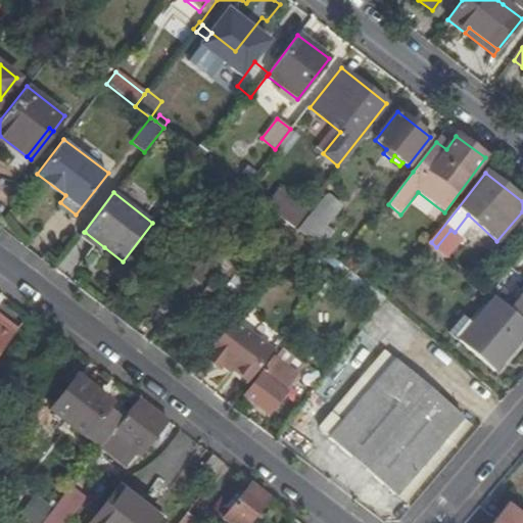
[(287,197),(275,212),(295,229),(306,214),(287,197)]
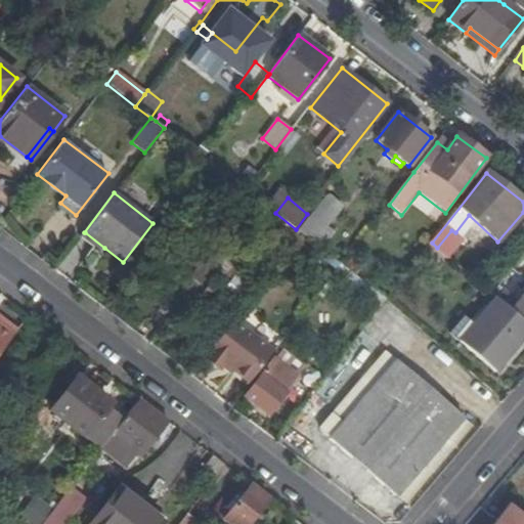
[(318,206),(298,230),(300,232),(311,241),(333,217),(318,206)]
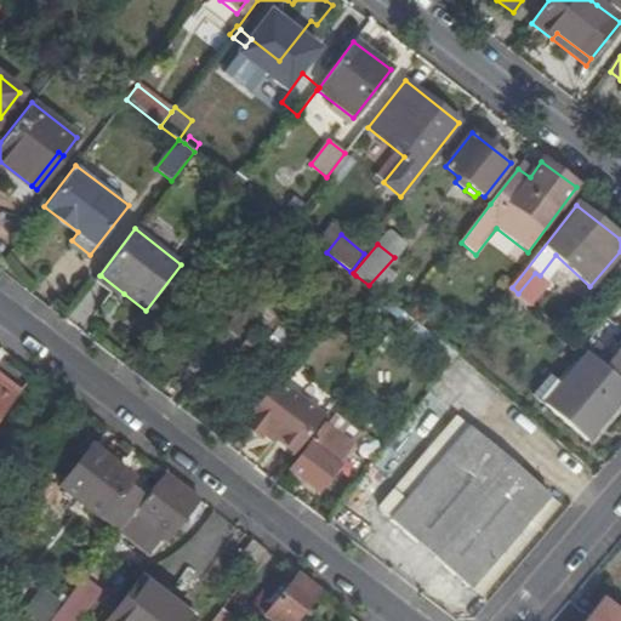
[(124,294),(101,275),(96,281),(119,300),(124,294)]
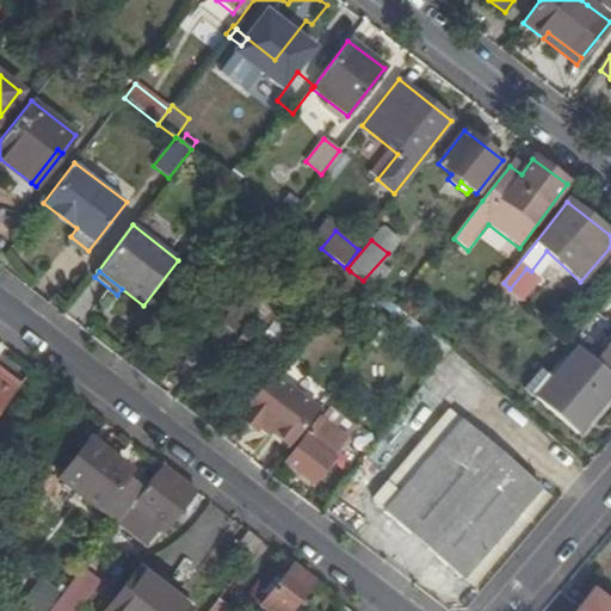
[(409,318),(397,308),(380,331),(392,340),(409,318)]
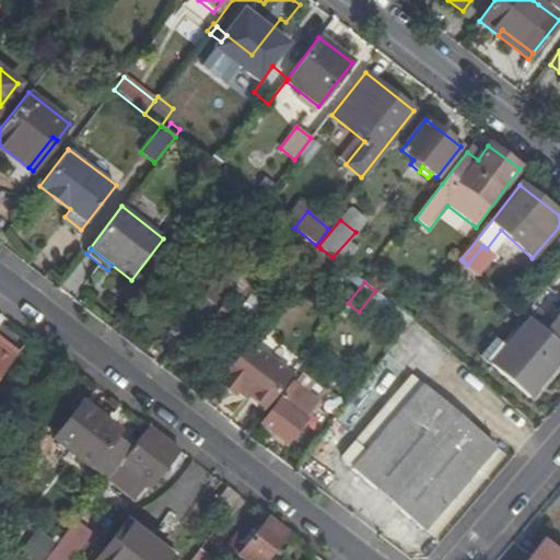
[(246,338),(256,326),(226,302),(217,315),(226,323),(222,328),(232,336),(236,330),(246,338)]
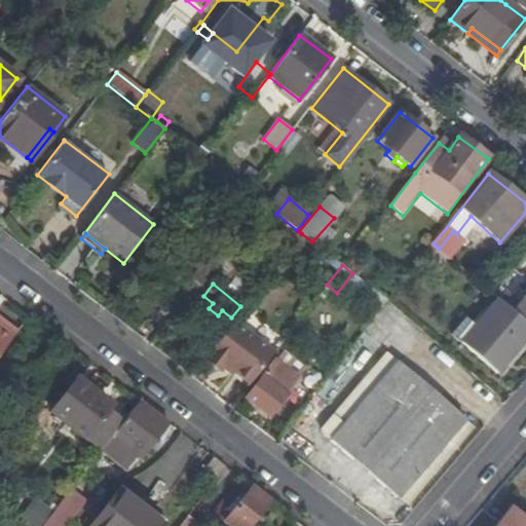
[(525,288),(523,291),(525,293),(525,296),(520,303),(513,312),(525,324),(525,288)]
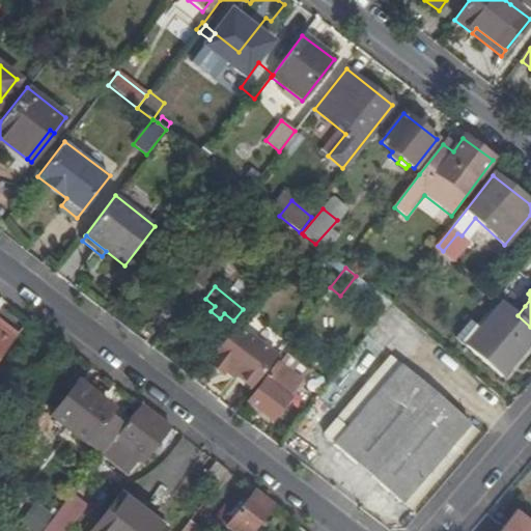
[(511,294),(502,303),(518,315),(525,306),(511,294)]
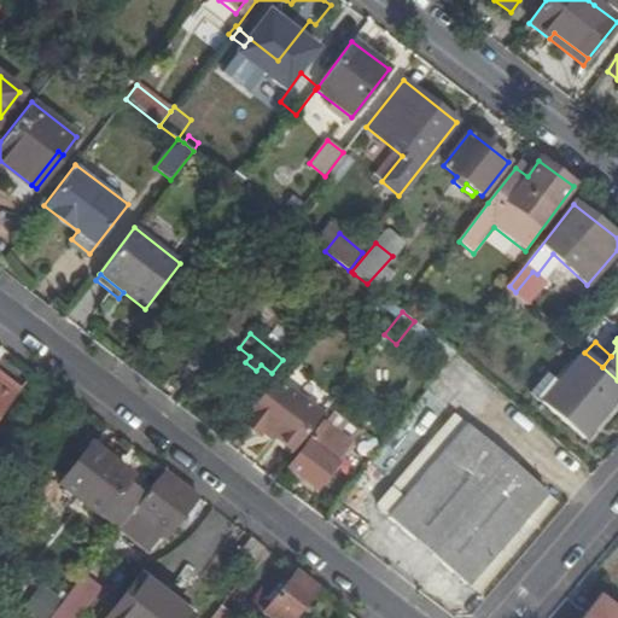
[(617,380),(602,367),(584,353),(541,404),(584,441),(617,400),(617,380)]
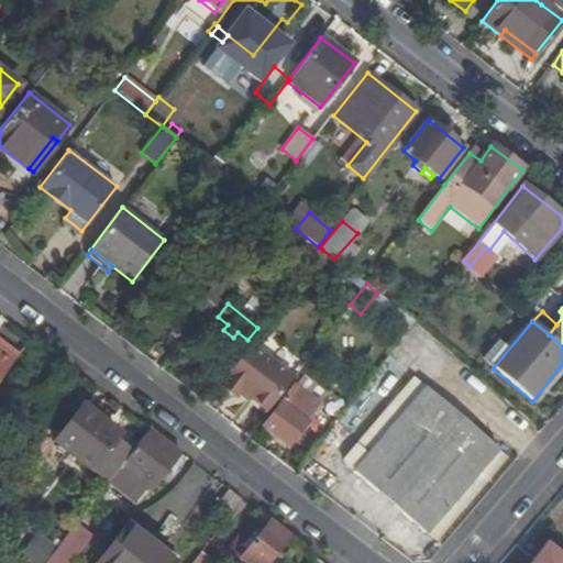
[(268,409),(294,376),(250,343),(222,379),(251,401),(254,398),(268,409)]
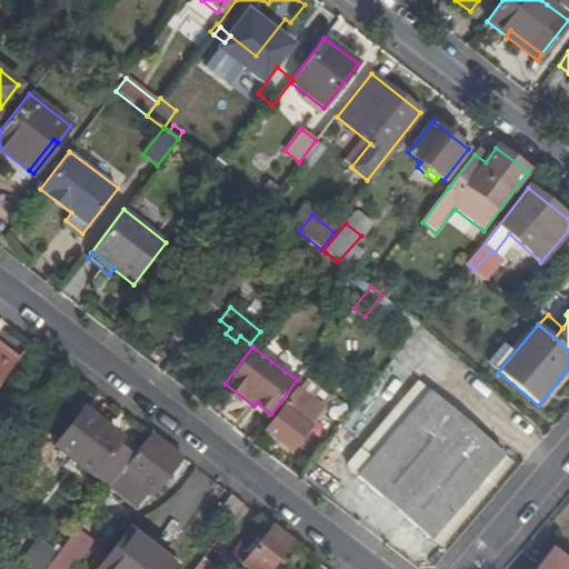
[(0,381),(12,366),(0,356),(0,381)]
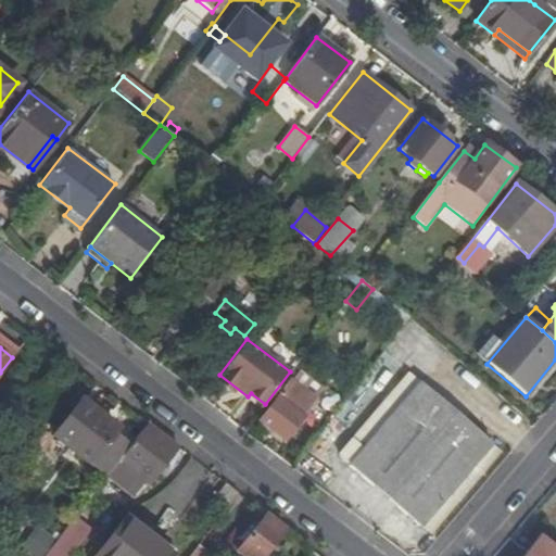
[(287,440),(316,400),(291,380),(282,391),(280,394),(260,420),(287,440)]
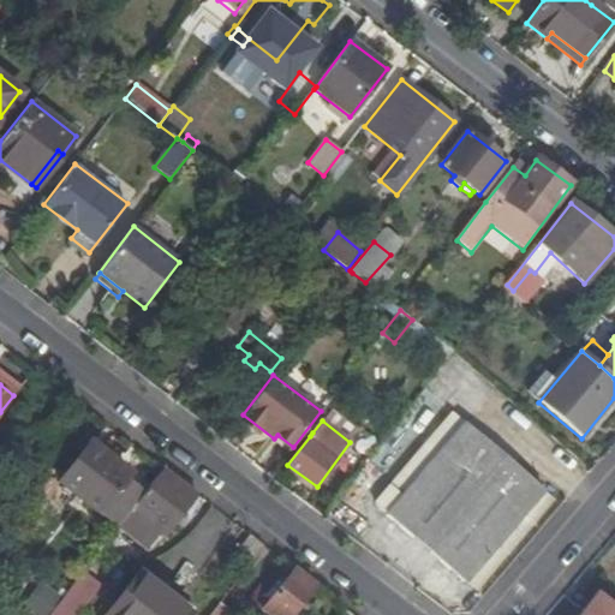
[(465,583),(545,490),(467,423),(388,514),(465,583)]
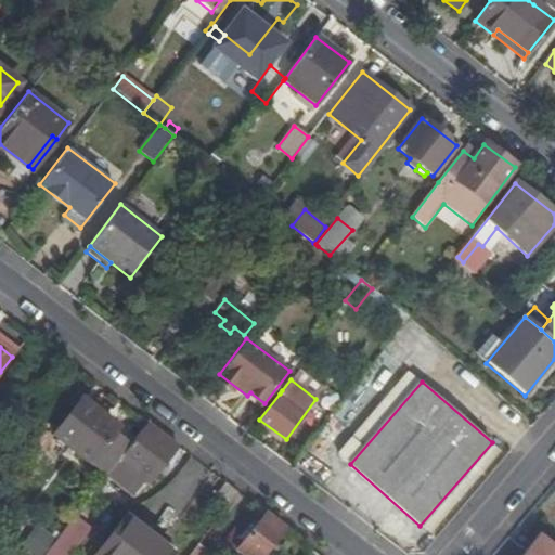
[(115,434),(92,416),(95,412),(79,400),(52,436),(90,464),(115,434)]
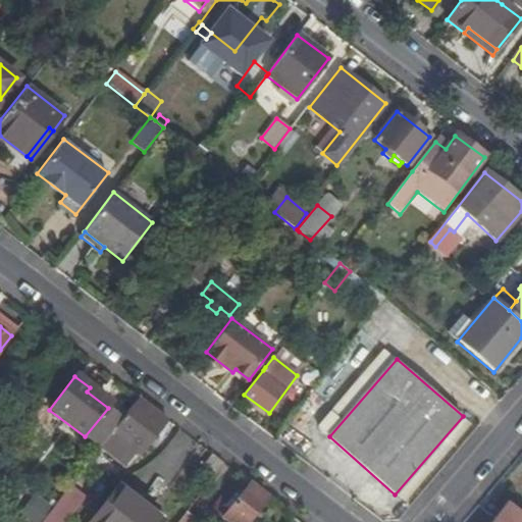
[(167,420),(138,398),(102,446),(125,464),(151,431),(156,435),(167,420)]
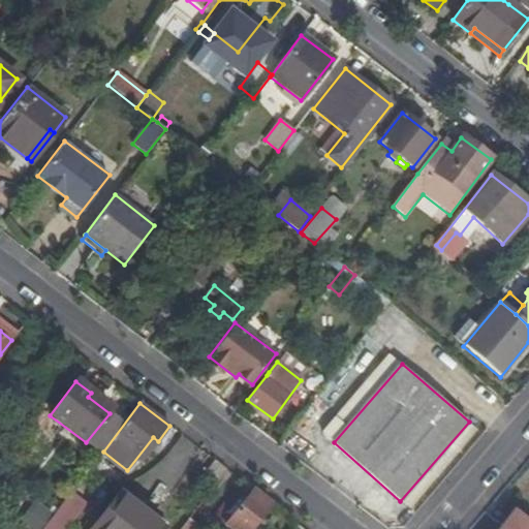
[(227,470),(215,461),(197,483),(210,493),(227,470)]
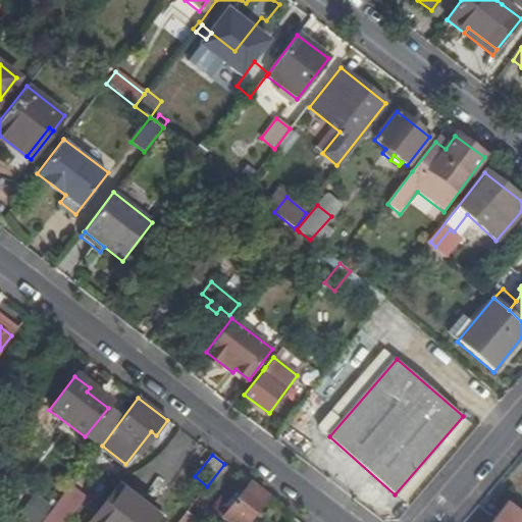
[(159,521),(163,517),(119,482),(88,521),(159,521)]
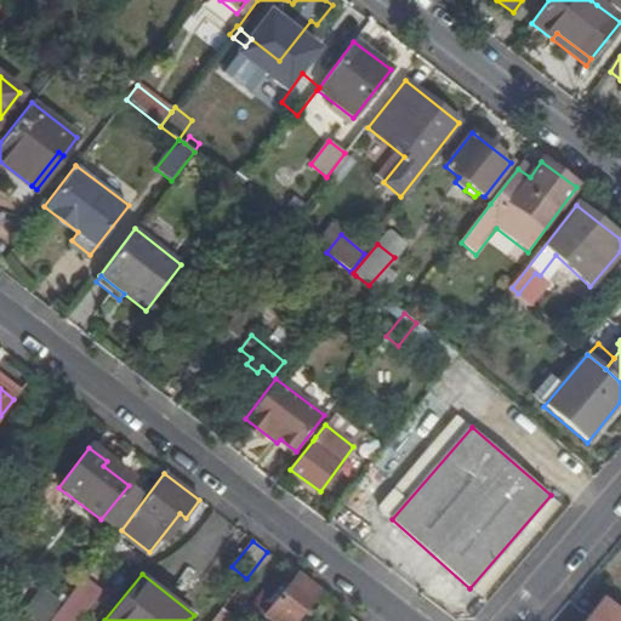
[(295,620),(319,592),(297,576),(289,586),(284,581),(279,587),(284,591),(272,607),(267,603),(261,611),(272,620),(295,620)]
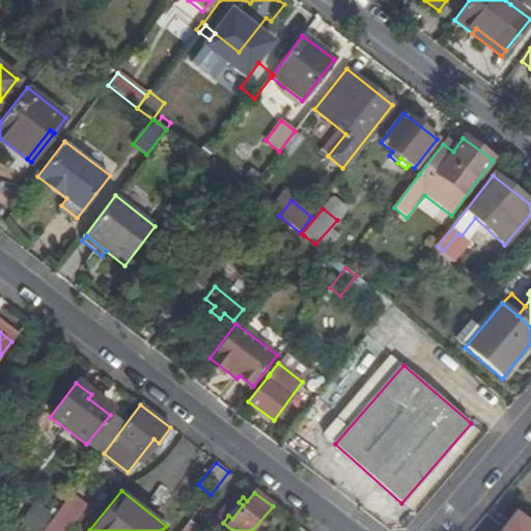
[(44,530),(51,522),(55,518),(35,502),(18,525),(26,530),(44,530)]
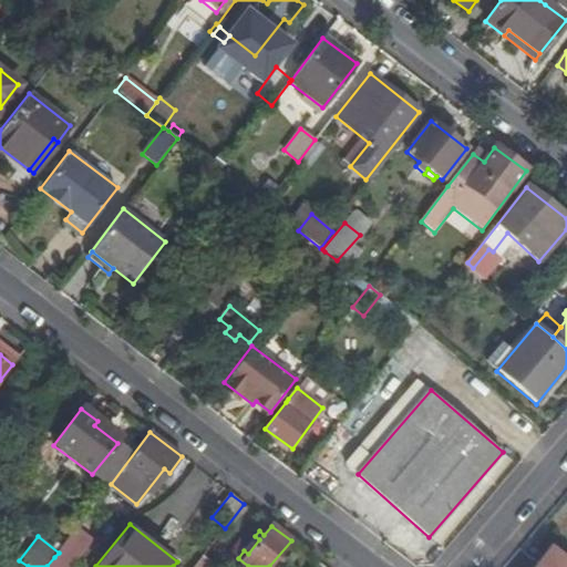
[(80,544),(71,536),(59,553),(54,557),(64,565),(80,544)]
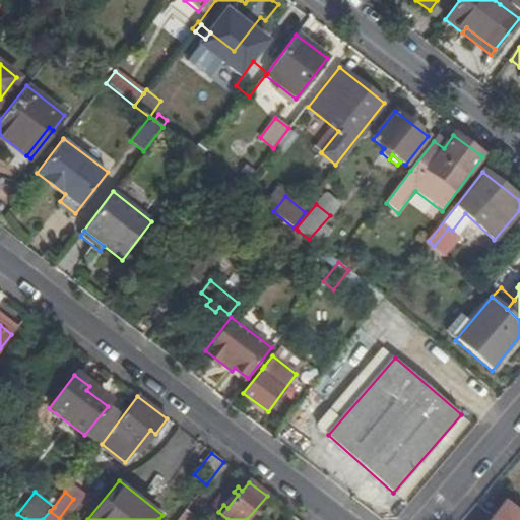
[(238,495),(234,492),(226,501),(220,496),(211,507),(218,512),(223,505),(228,508),(238,495)]
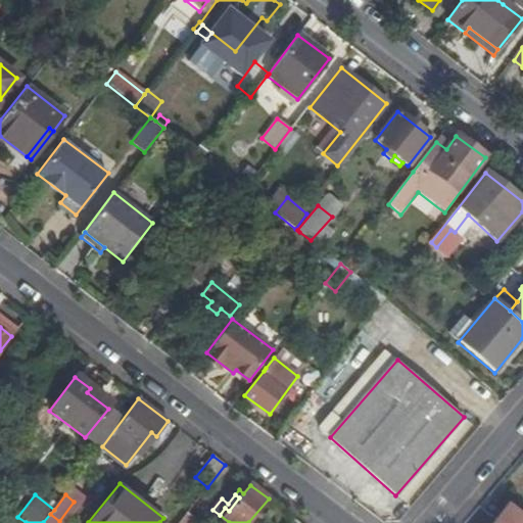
[(522,522),(522,519),(507,507),(493,522),(522,522)]
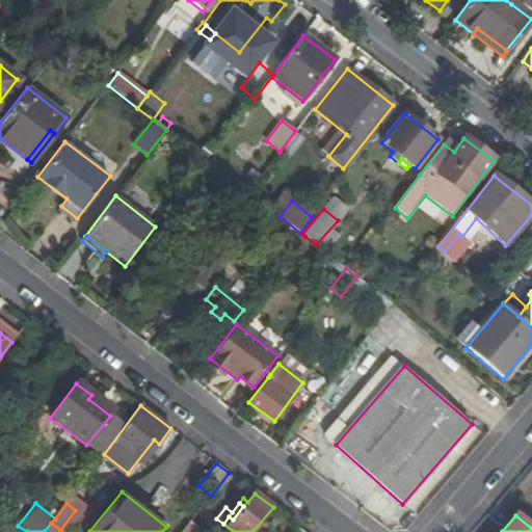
[(202,531),(205,528),(193,517),(182,531),(202,531)]
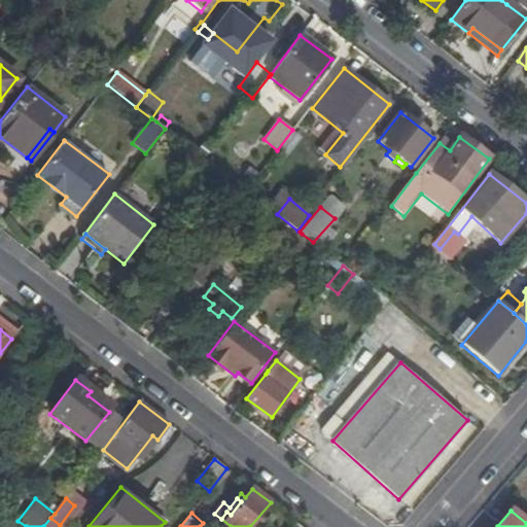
[(58,526),(60,525),(50,518),(43,526),(58,526)]
